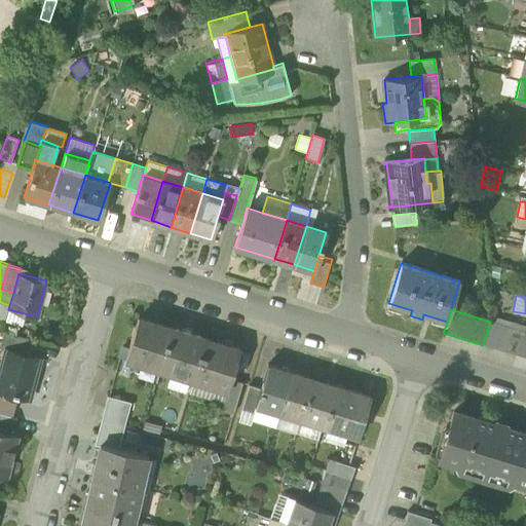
[(125,359),(159,370),(172,329),(138,317),(125,359)]
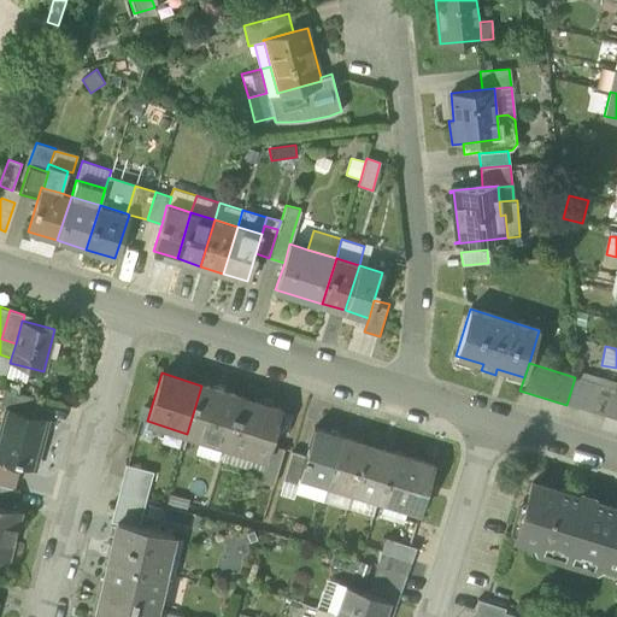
[(575,377),(566,405),(577,407),(586,380),(575,377)]
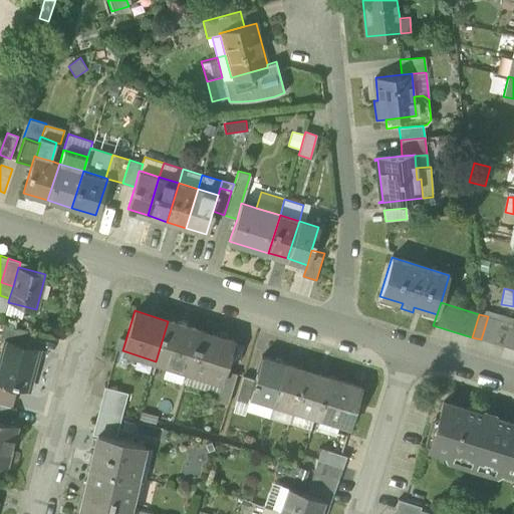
[(481,339),(492,343),(500,320),(488,316),(481,339)]
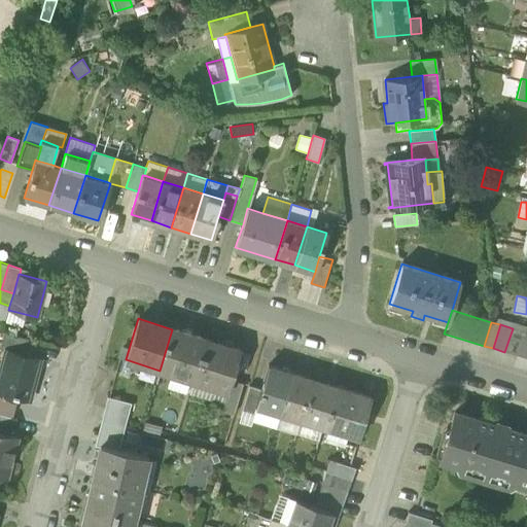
[(504,352),(517,356),(524,331),(513,328),(504,352)]
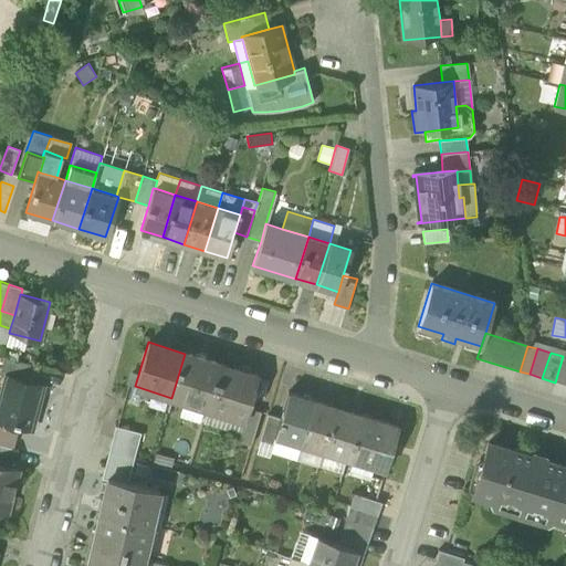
[(221,365),(185,354),(171,398),(208,409),(221,365)]
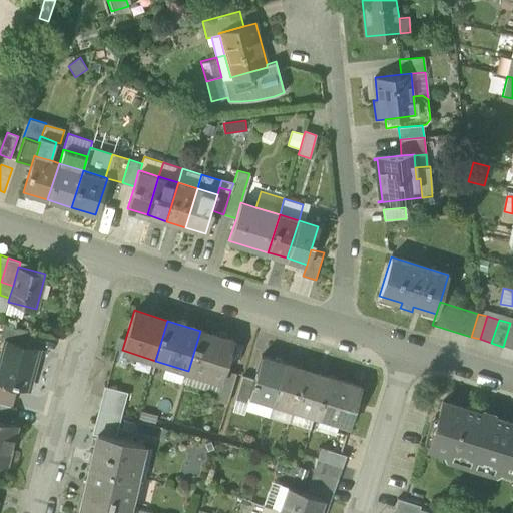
[(512,324),(510,323),(503,347),(512,349),(512,324)]
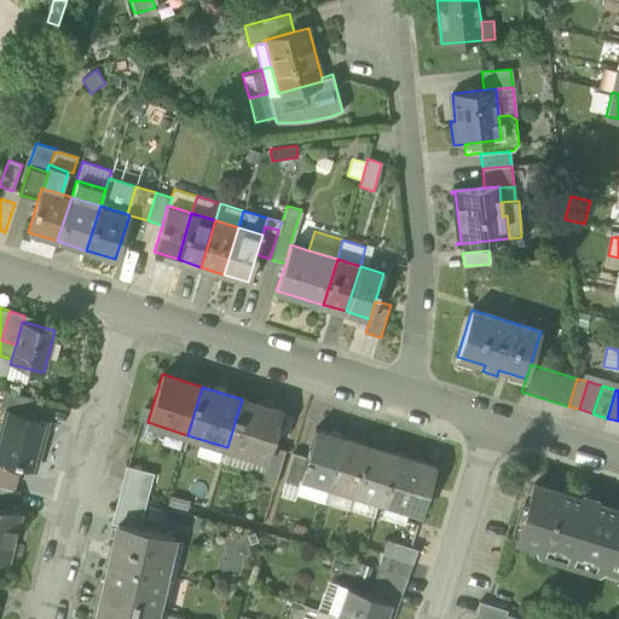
[(0,409),(7,411),(27,417),(33,398),(4,391),(0,405),(0,409)]
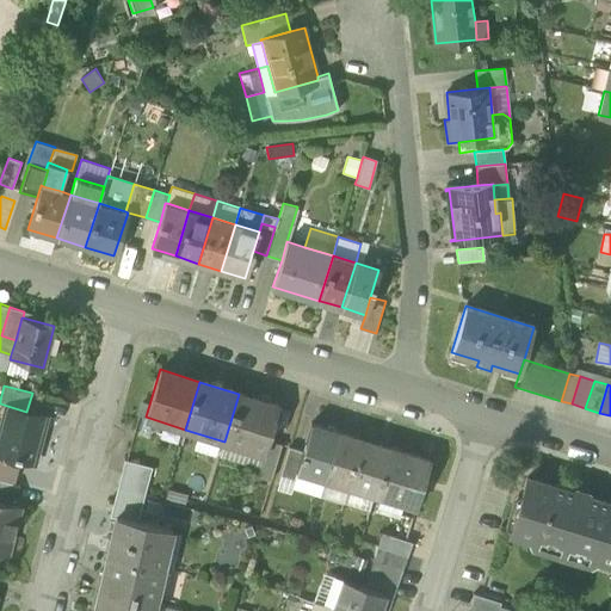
[(278,406),(239,394),(224,442),(264,454),(267,442),(278,406)]
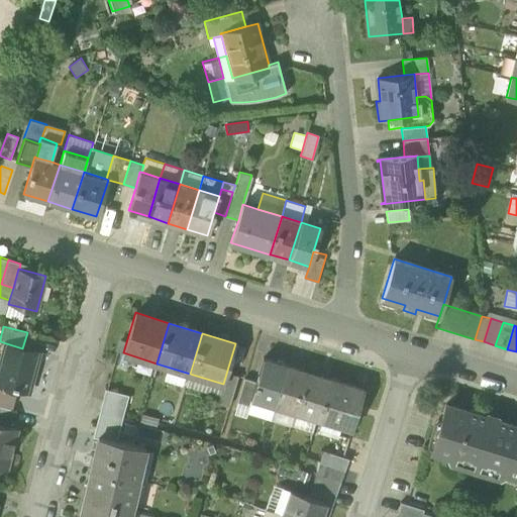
[(16,388),(27,391),(37,352),(22,348),(6,343),(1,359),(0,358),(0,384),(16,388)]
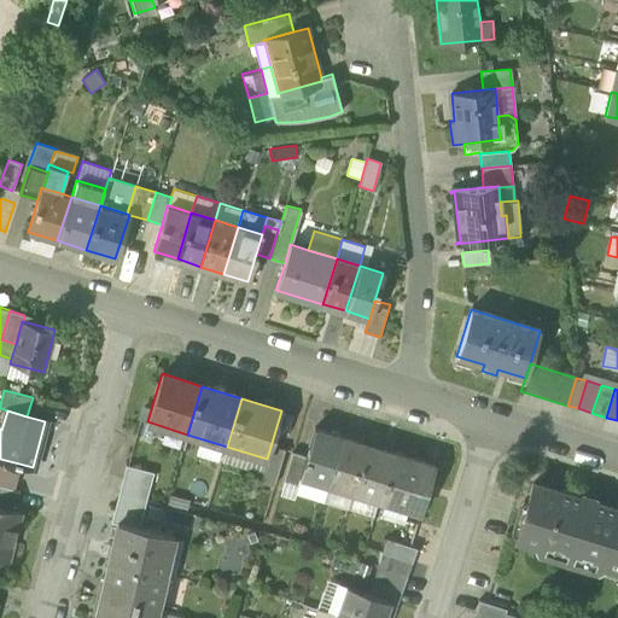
[(299,477),(328,485),(343,437),(314,429),(304,458),(299,477)]
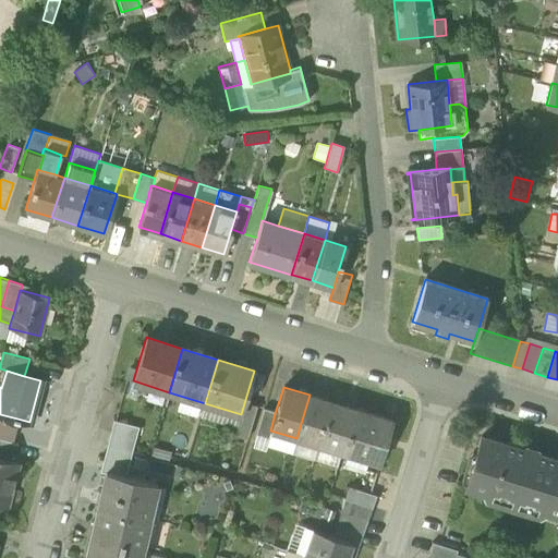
[(330,401),(310,395),(296,438),(317,445),(330,401)]
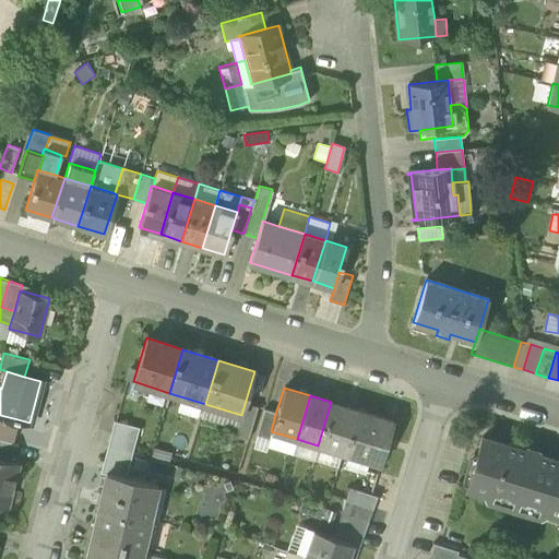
[(355,409),(331,402),(318,445),(342,453),(355,409)]
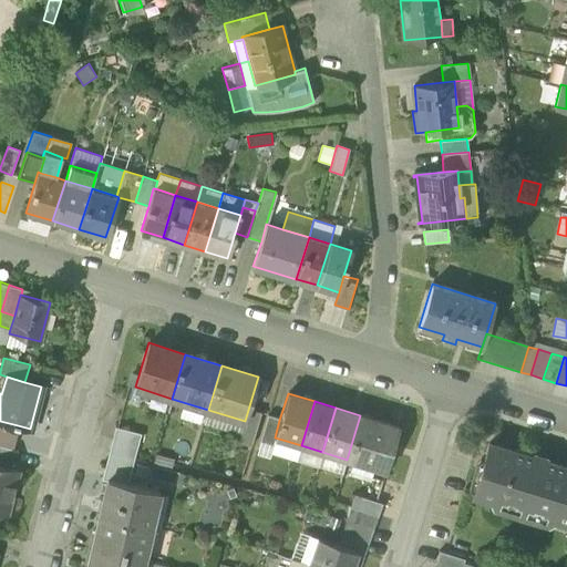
[(240,435),(253,440),(260,414),(248,410),(245,421),(240,435)]
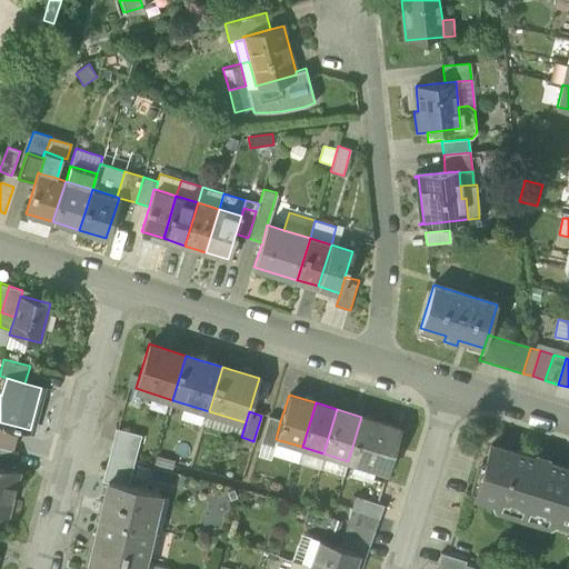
[(400,428),(361,417),(348,461),(371,468),(386,473),(400,428)]
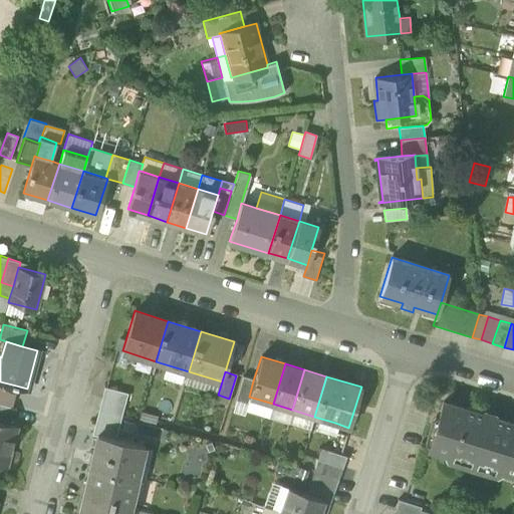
[(235,401),(246,404),(249,397),(253,380),(242,377),(235,401)]
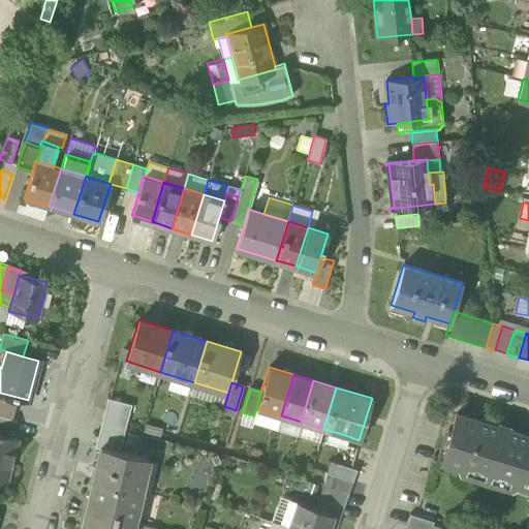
[(0,397),(0,415),(7,418),(12,401),(0,397)]
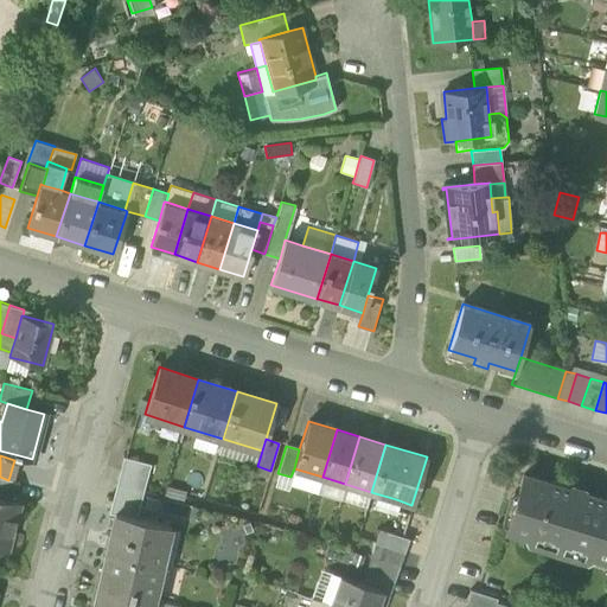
[(123,457),(120,471),(147,478),(151,465),(151,464),(123,457)]
